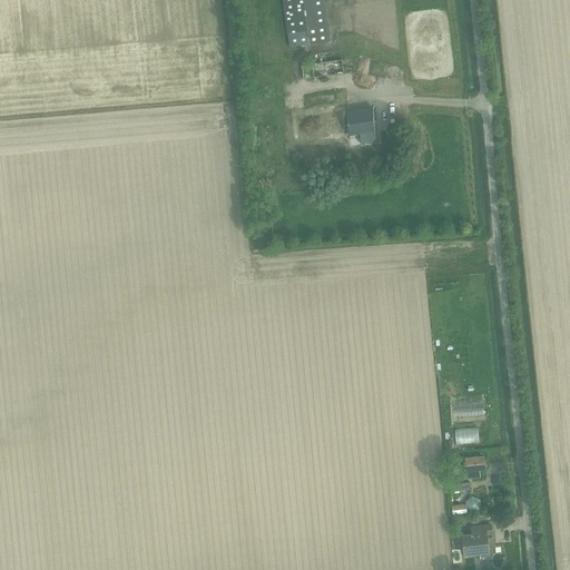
[(283,0),(290,47),(330,42),(323,0),(283,0)]
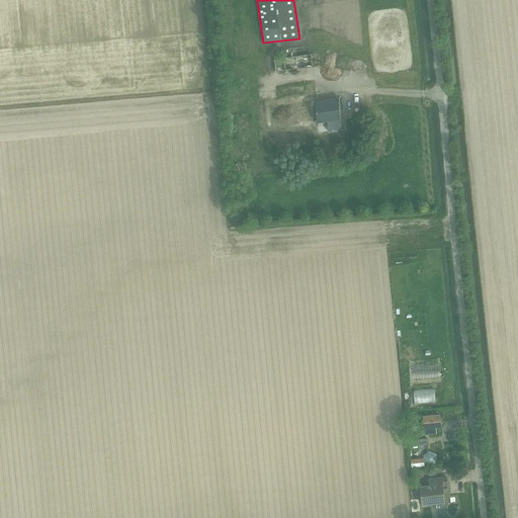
[(276,72),(313,67),(311,55),(274,60),(276,72)]
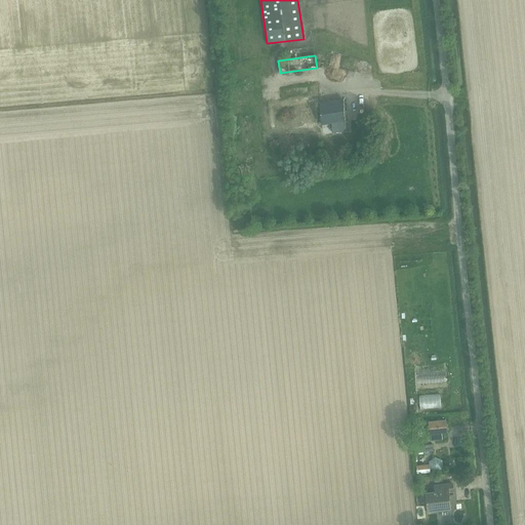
[(320,104),(313,104),(317,135),(323,135),(322,125),(331,123),(333,133),(346,131),(344,99),(320,104)]
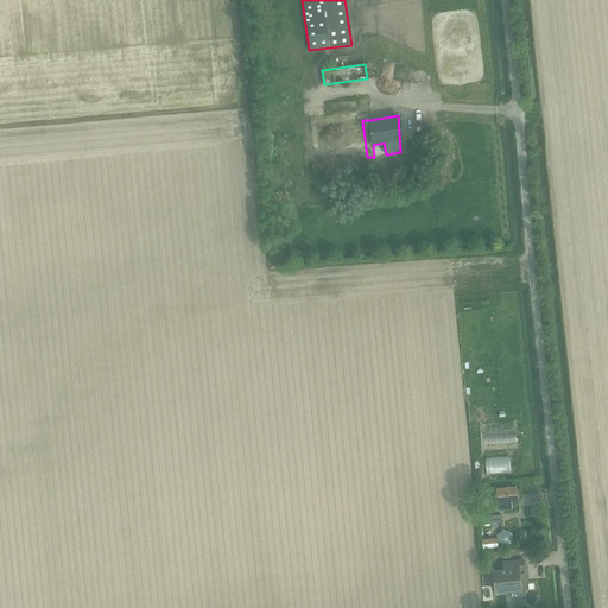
[(305,191),(312,191),(311,172),(296,175),(297,187),(305,185),(305,191)]
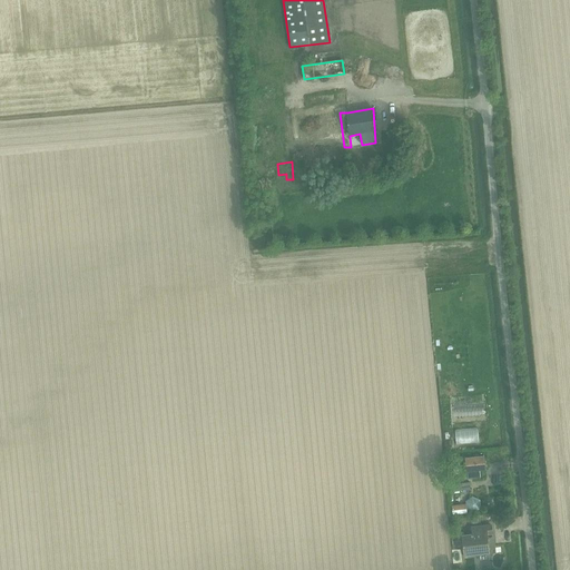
[(252,233),(252,234),(253,249),(264,249),(263,233),(252,233)]
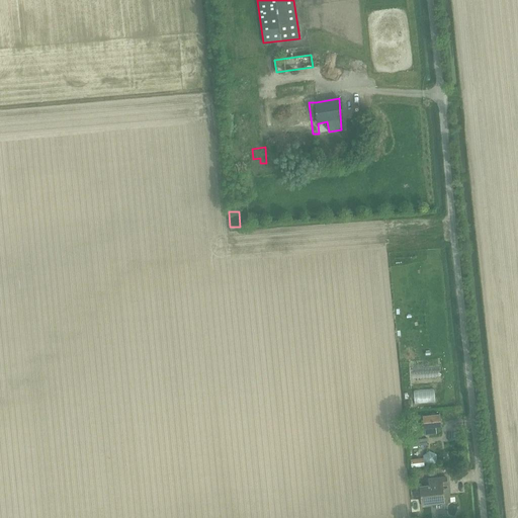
[(435,427),(441,427),(439,415),(423,416),(425,428),(435,427)]
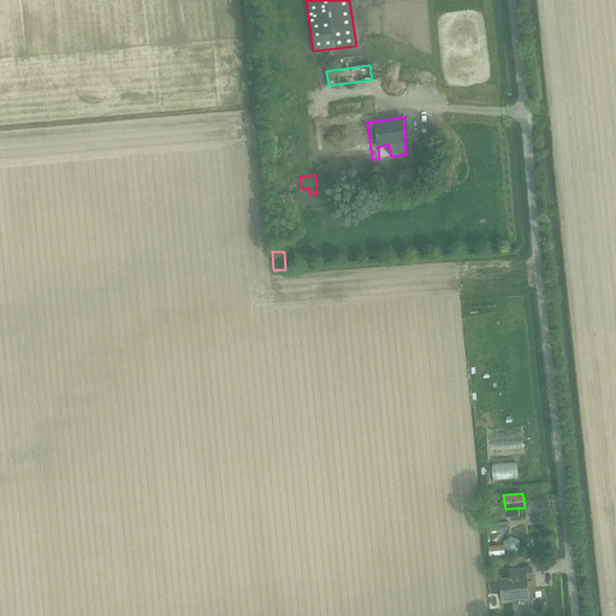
[(490,532),(508,529),(508,522),(489,523),(490,532)]
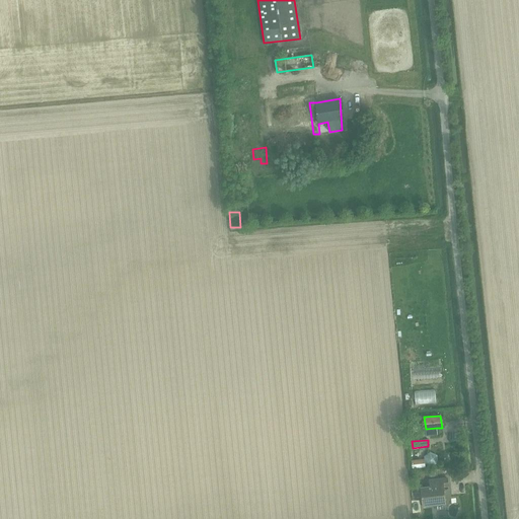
[(428,456),(425,462),(432,465),(435,459),(428,456)]
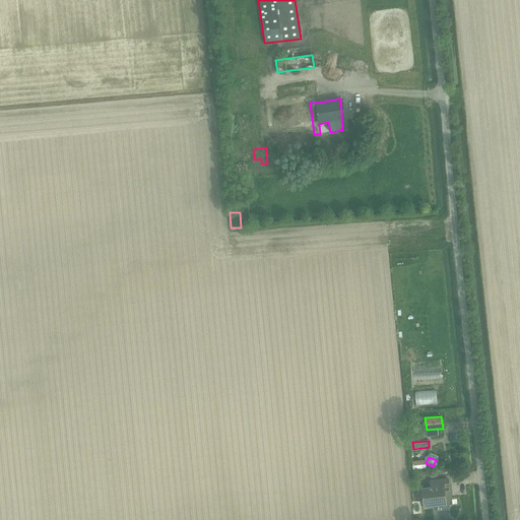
[(444,488),(449,486),(448,479),(431,481),(432,488),(421,490),(424,507),(446,504),(444,488)]
